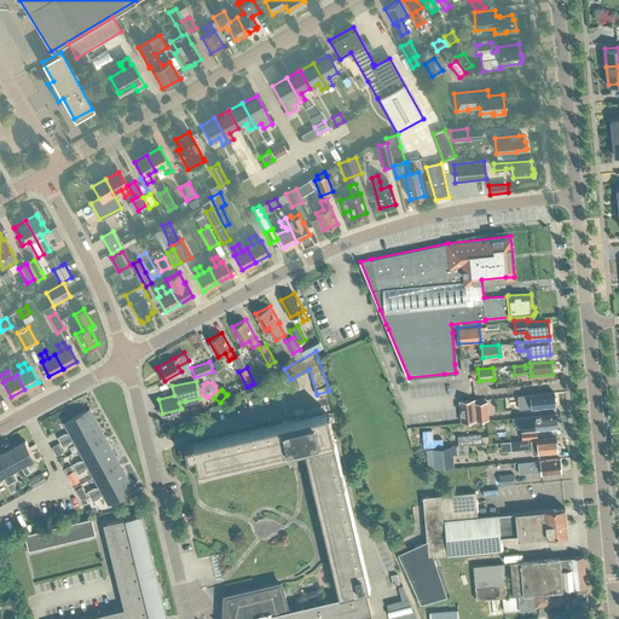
[(554,392),(518,395),(519,409),(555,405),(554,392)]
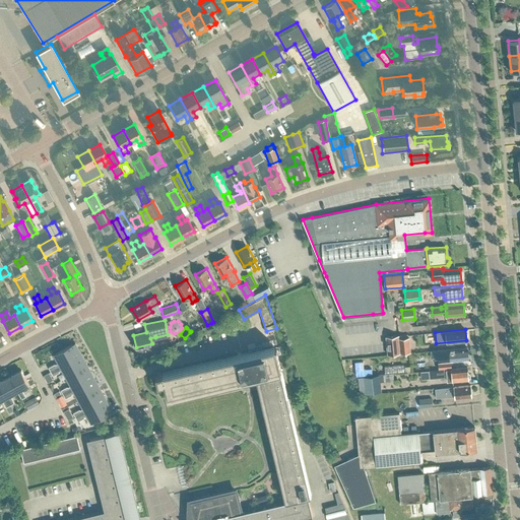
[(398,338),(398,335),(385,336),(387,353),(410,351),(409,337),(398,338)]
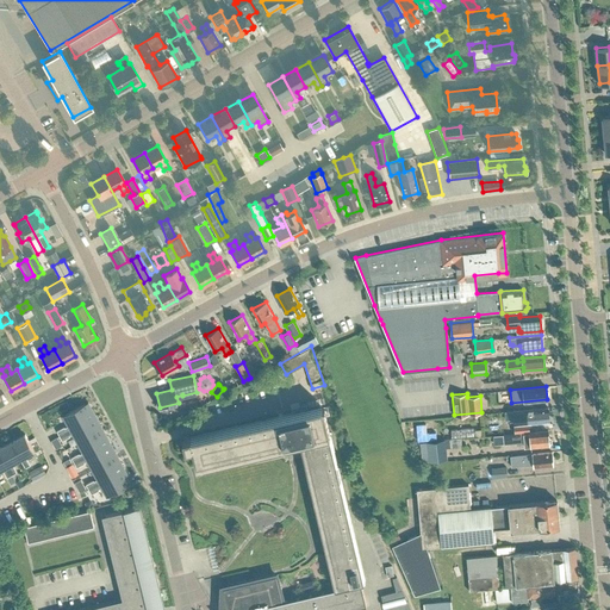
[(60,435),(95,415),(88,402),(63,415),(68,425),(67,427),(66,425),(64,425),(57,430),(60,435)]
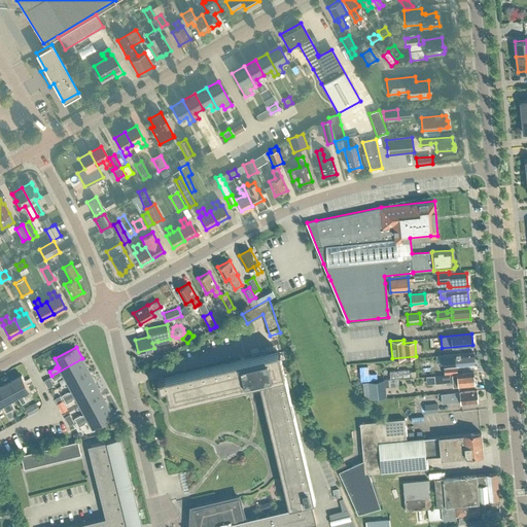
[(154,351),(157,359),(172,351),(166,347),(154,351)]
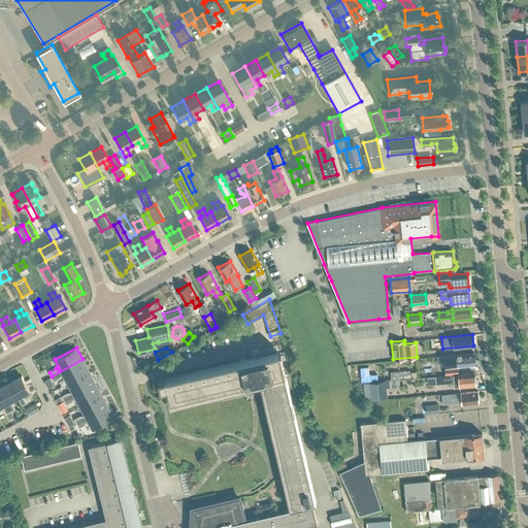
[(295,527),(317,523),(312,504),(315,503),(285,376),(286,376),(279,351),(266,354),(265,349),(253,352),(254,357),(158,380),(161,389),(165,388),(167,388),(170,403),(259,383),(289,508),(244,520),(239,497),(229,499),(217,501),(217,502),(193,507),(197,527),(295,527)]
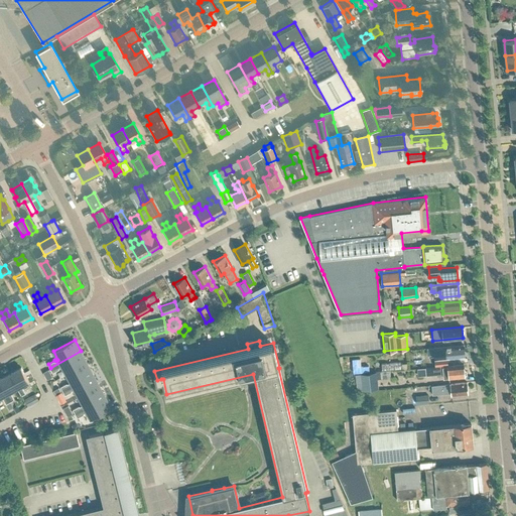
[(464,344),(434,347),(435,359),(446,358),(449,357),(450,358),(452,358),(453,357),(465,356),(464,344)]
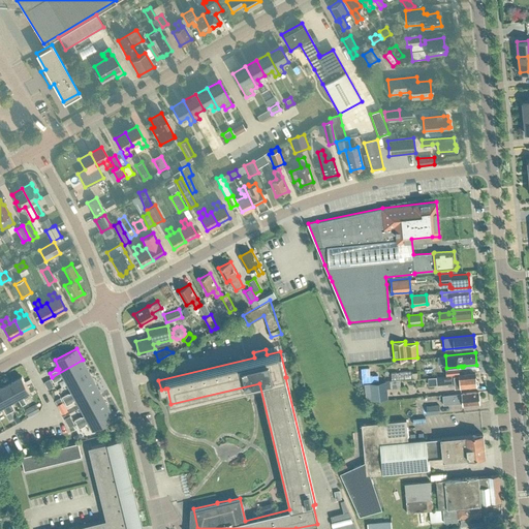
[(83,361),(83,360),(52,377),(54,381),(61,378),(60,377),(63,375),(67,383),(89,372),(83,361)]
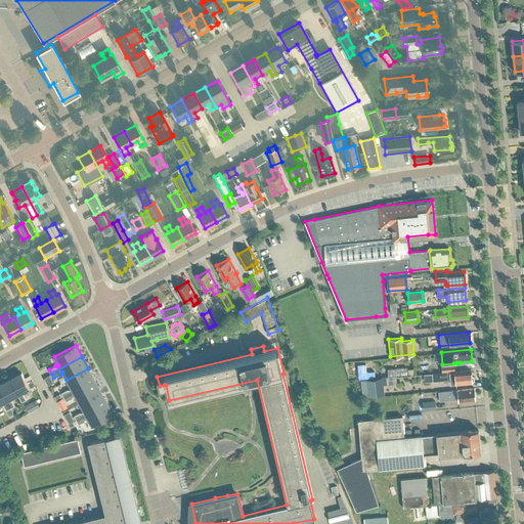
[(94,380),(88,368),(67,380),(71,388),(69,390),(68,389),(61,392),(63,397),(94,380)]
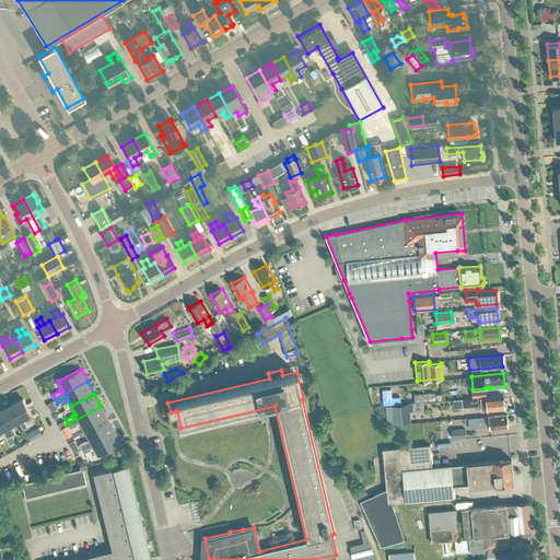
[(503,395),(473,397),(462,398),(462,407),(481,405),(482,404),(482,403),(487,403),(487,409),(504,408),(504,407),(506,405),(505,401),(503,399),(503,395)]
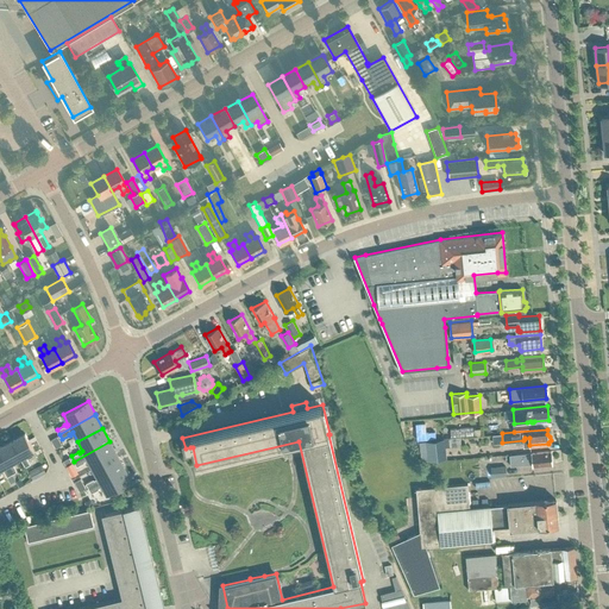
[(25,433),(11,440),(20,457),(25,466),(30,464),(25,454),(35,450),(25,433)]
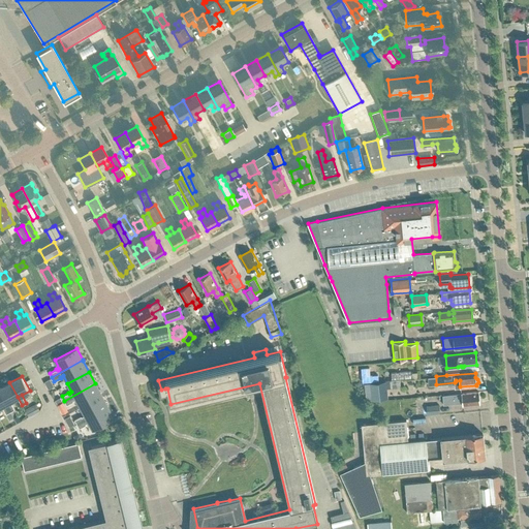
[(50,378),(44,381),(49,389),(54,385),(50,378)]
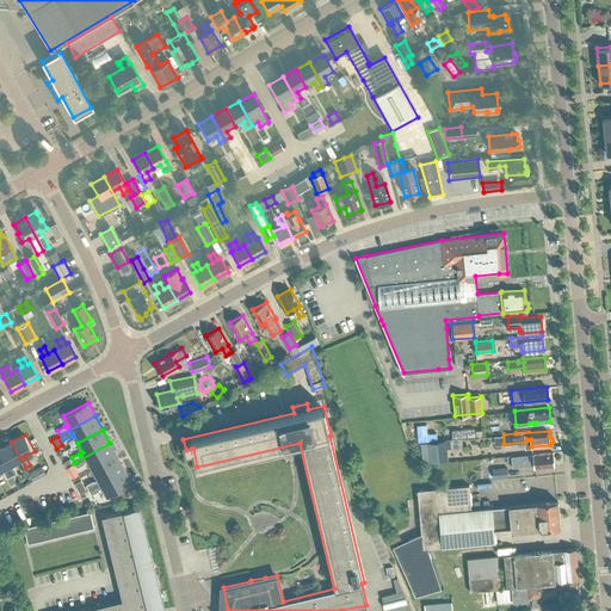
[(448,460),(445,439),(426,442),(429,462),(448,460)]
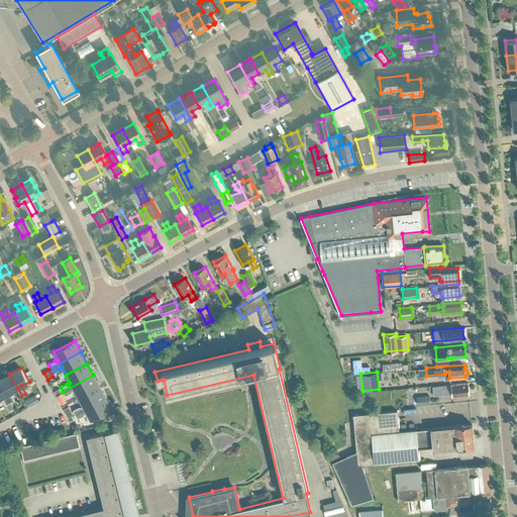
[(17,388),(9,374),(0,379),(0,383),(10,402),(14,400),(10,392),(17,388)]
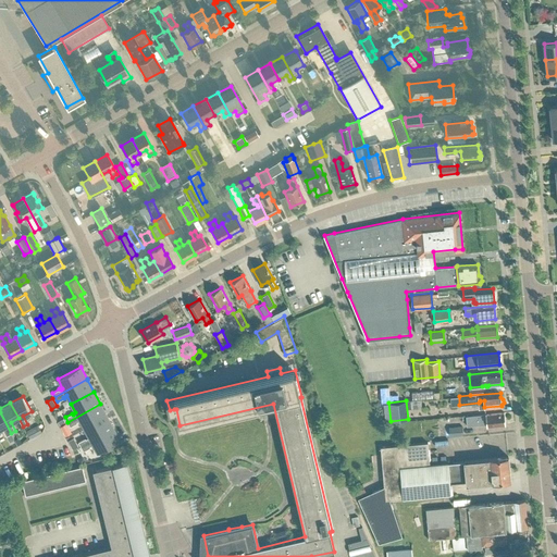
[(107,416),(100,404),(67,422),(70,426),(77,423),(76,422),(79,420),(84,429),(107,416)]
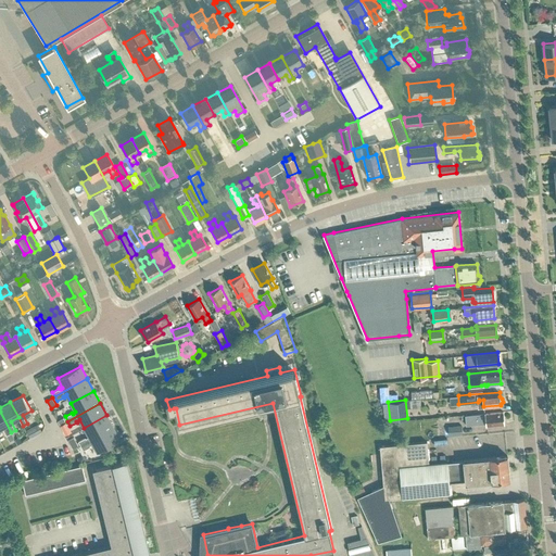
[(466,425),(485,422),(485,425),(504,422),(503,411),(465,415),(466,425)]
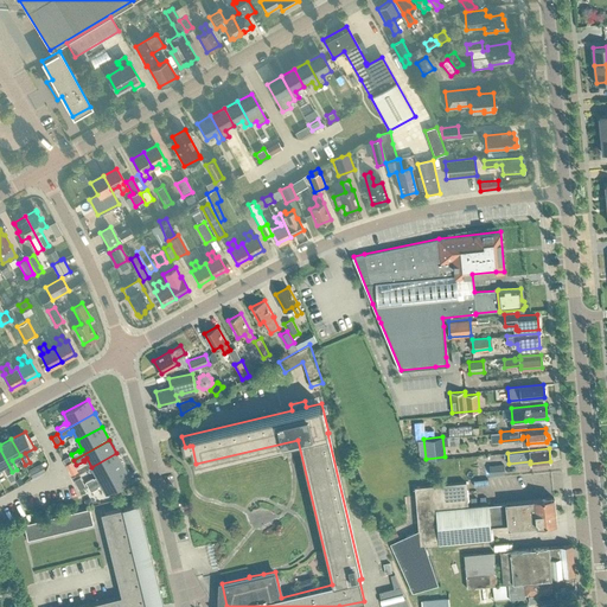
[(7,474),(12,472),(0,449),(0,466),(2,466),(7,474)]
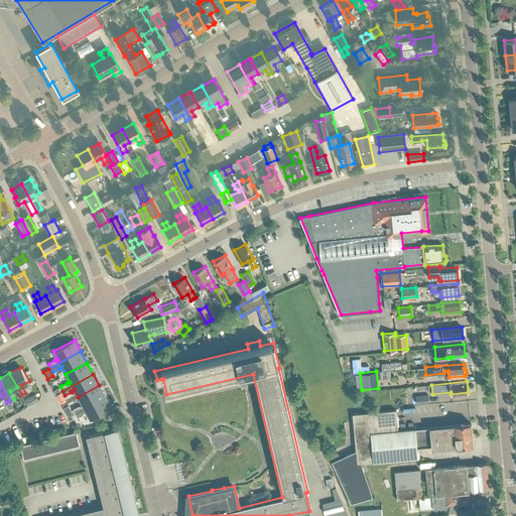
[(73,409),(75,413),(105,397),(99,385),(78,397),(82,405),(80,406),(79,405),(73,409)]
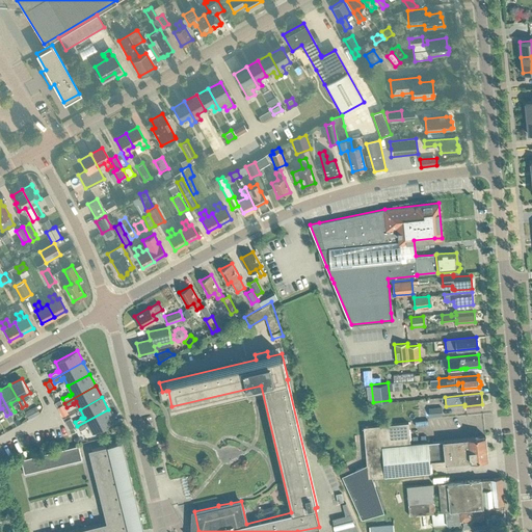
[(33,406),(25,410),(29,418),(37,414),(33,406)]
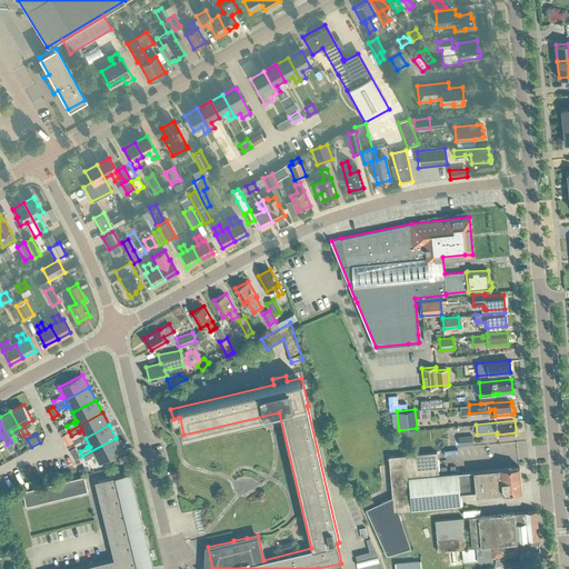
[(459,445),(472,443),(472,435),(459,436),(459,445)]
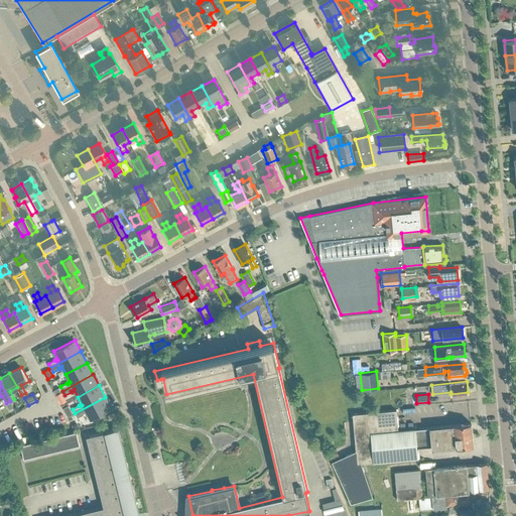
[(105,397),(75,413),(78,417),(84,414),(83,413),(86,411),(91,420),(112,408),(105,397)]
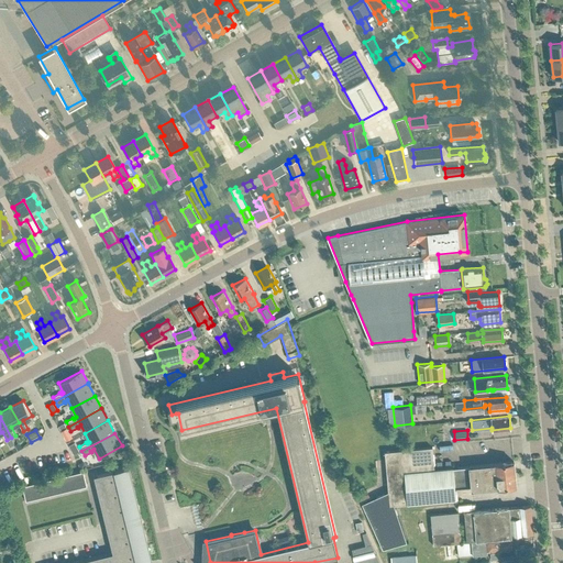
[(75,442),(68,445),(73,453),(79,450),(75,442)]
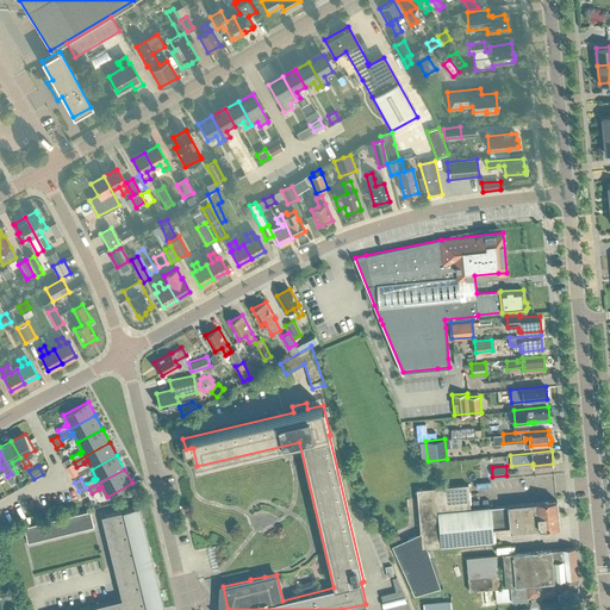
[(441,546),(495,541),(493,528),(510,527),(511,530),(540,528),(559,526),(556,499),(537,502),(508,504),(491,506),(491,505),(471,508),(468,484),(417,489),(421,531),(425,547),(441,546)]
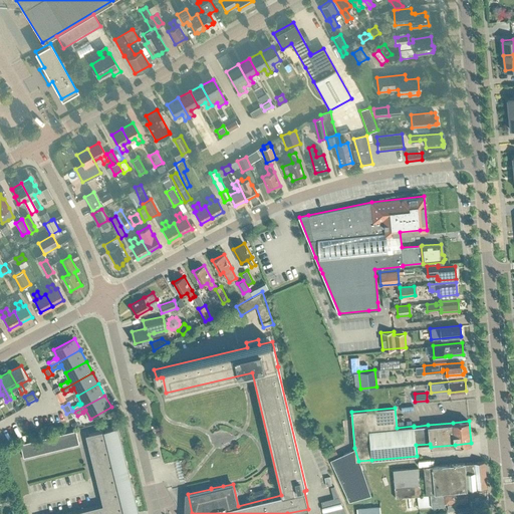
[(129,513),(139,511),(137,511),(136,498),(135,497),(134,497),(132,484),(132,483),(130,483),(129,470),(127,469),(126,469),(124,456),(124,455),(122,455),(121,442),(121,441),(119,441),(117,428),(117,427),(86,434),(103,504),(63,513),(129,513)]
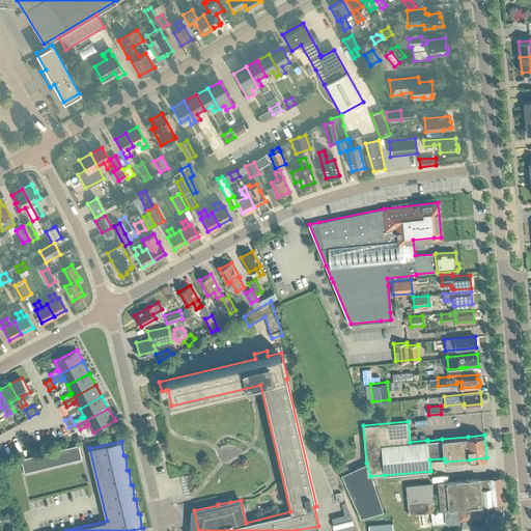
[(79,444),(21,458),(25,472),(82,457),(79,444)]
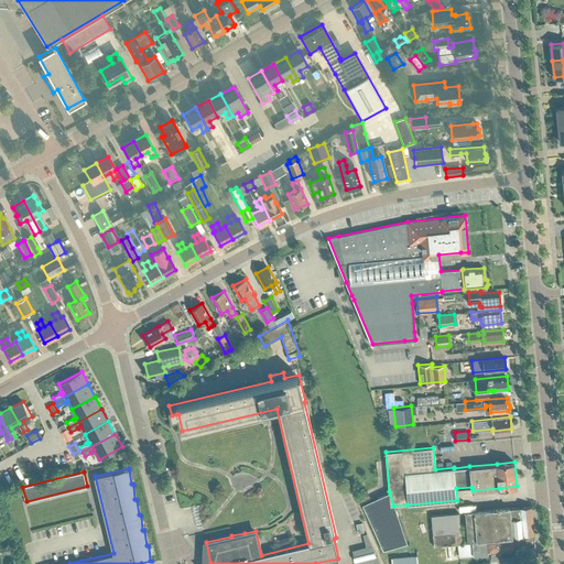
[(371,499),(367,489),(357,494),(361,502),(371,499)]
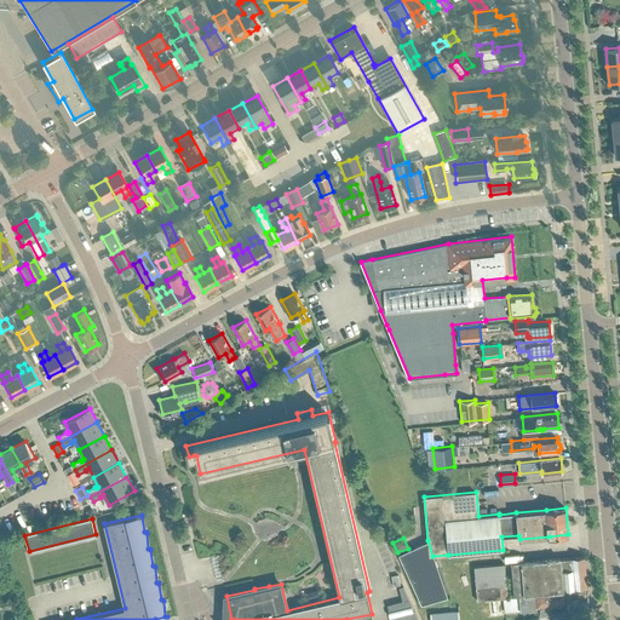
[(447,596),(428,540),(399,554),(422,603),(447,596)]
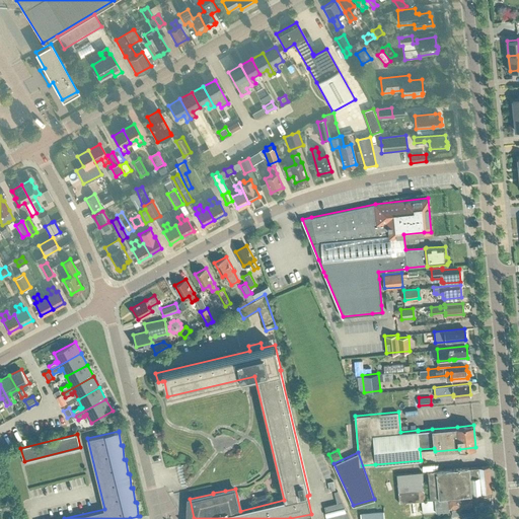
[(487,465),(428,470),(430,498),(435,498),(435,499),(436,511),(449,510),(449,508),(474,506),(474,511),(471,511),(471,512),(463,513),(463,518),(477,518),(494,518),(489,465),(487,465)]
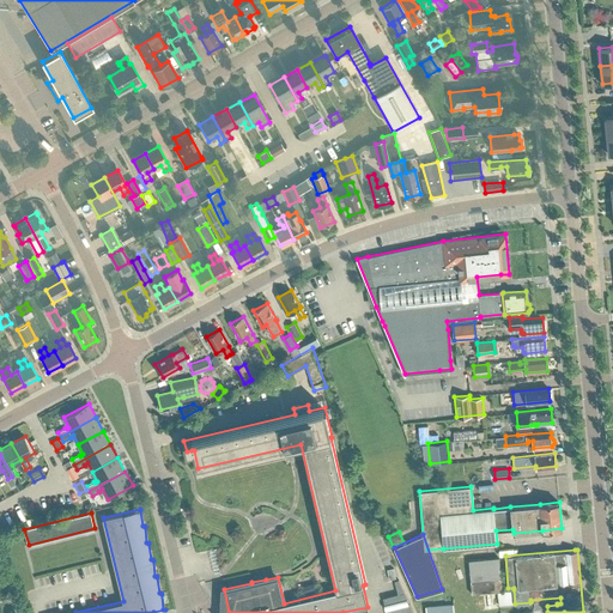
[(108,554),(83,557),(84,566),(109,565),(108,554)]
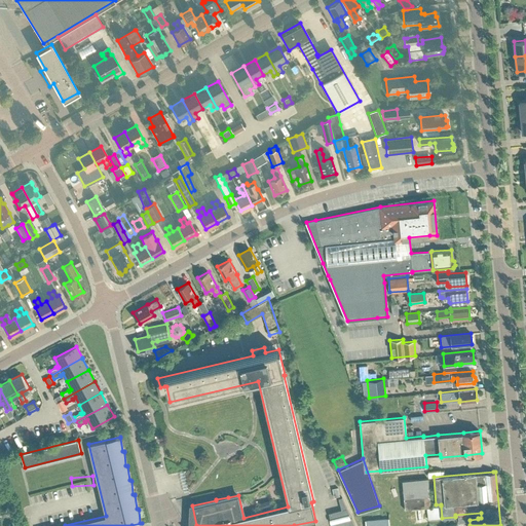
[(428,478),(402,480),(405,510),(408,509),(419,508),(426,508),(430,506),(428,478)]
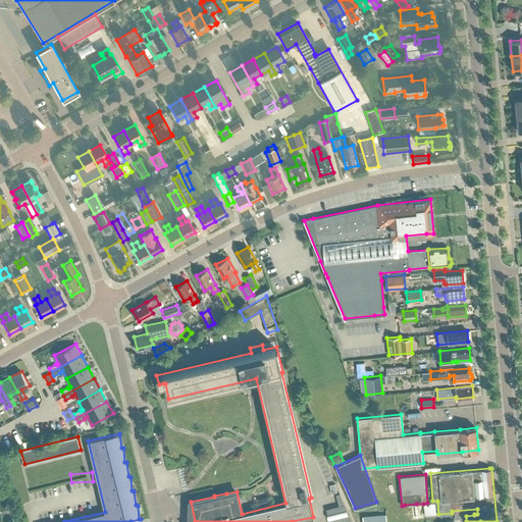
[(36,482),(34,490),(49,493),(50,485),(36,482)]
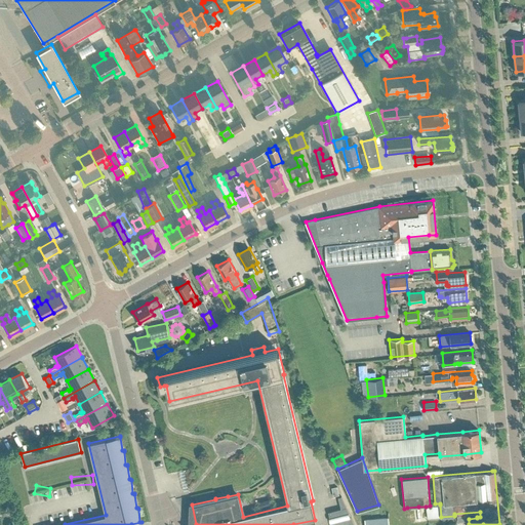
[(340,508),(328,512),(329,518),(349,513),(346,507),(340,509),(340,508)]
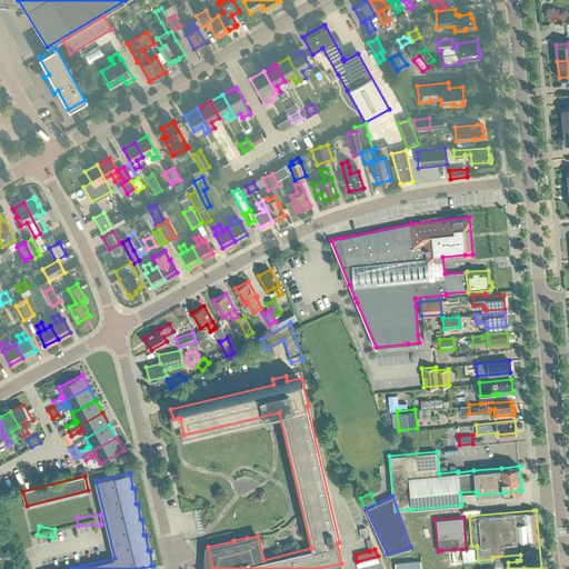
[(379,560),(358,565),(359,568),(383,568),(380,559),(379,560)]
